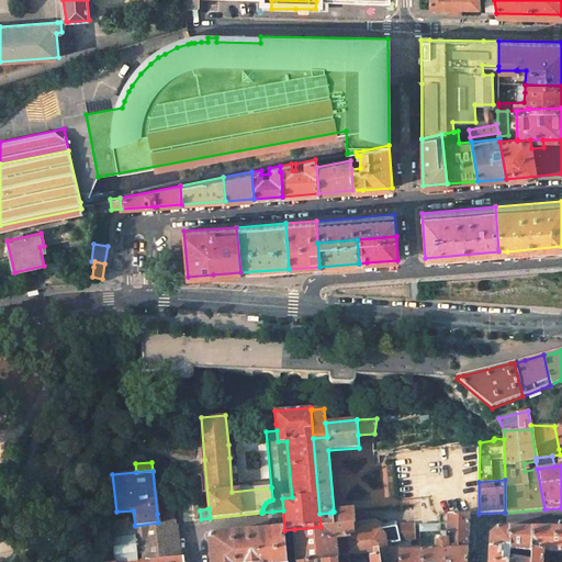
[(334,512),(335,525),(336,538),(337,555),(348,554),(350,554),(349,537),(353,537),(352,523),(356,523),(355,510),(355,509),(334,512)]
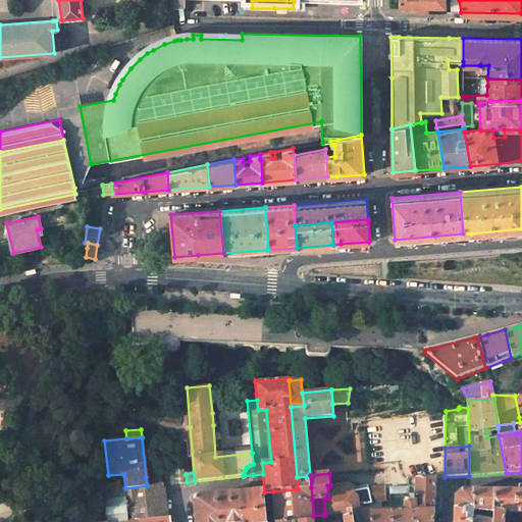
[(161,475),(146,477),(147,485),(162,483),(161,475)]
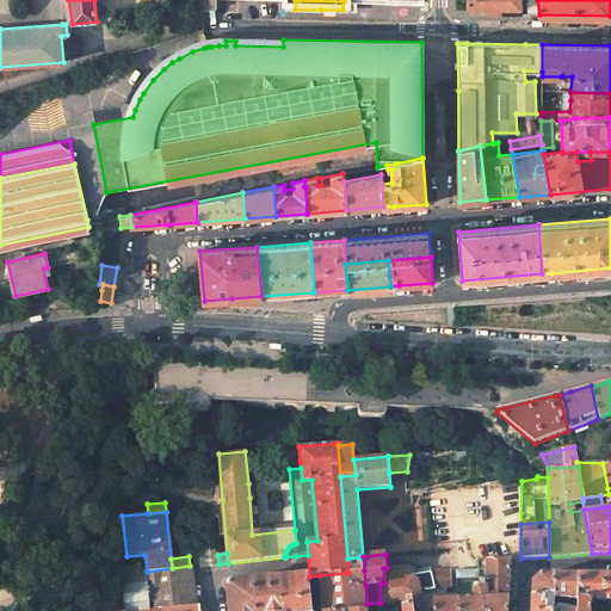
[(347,559),(349,573),(364,571),(363,556),(360,556),(360,557),(347,559)]
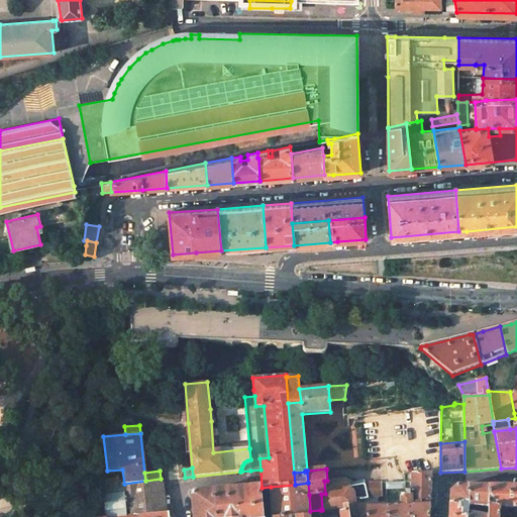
[(412,482),(411,507),(430,506),(431,484),(431,479),(431,475),(414,475),(410,476),(404,476),(404,479),(404,482),(412,482)]
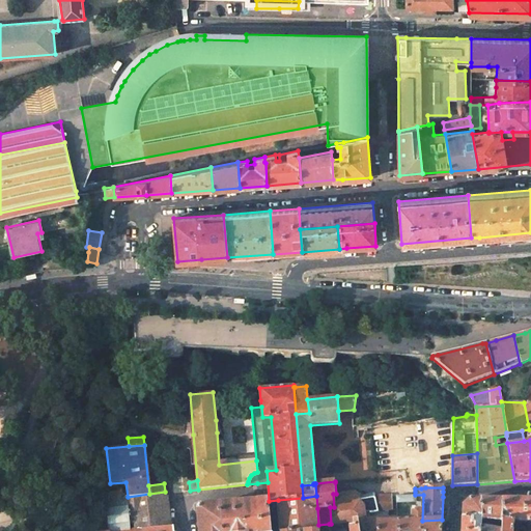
[(106,499),(103,499),(101,530),(173,530),(173,526),(170,526),(167,492),(165,492),(149,494),(128,497),(106,499)]
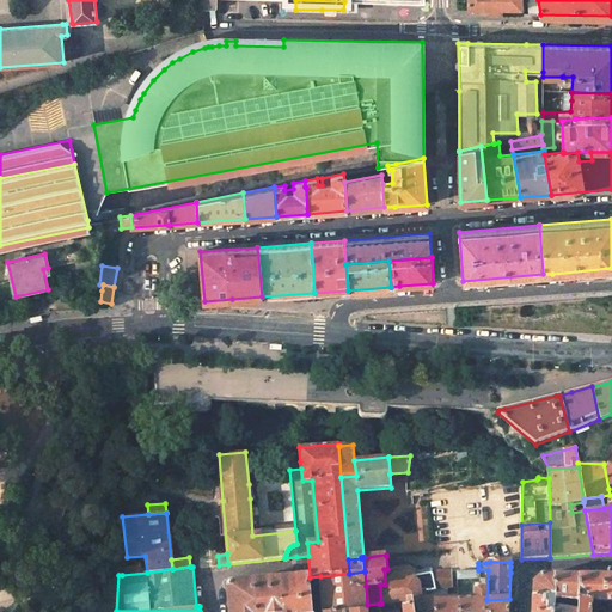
[(411,582),(412,599),(436,598),(434,588),(432,573),(416,575),(415,569),(409,568),(387,569),(384,569),(385,585),(411,582)]
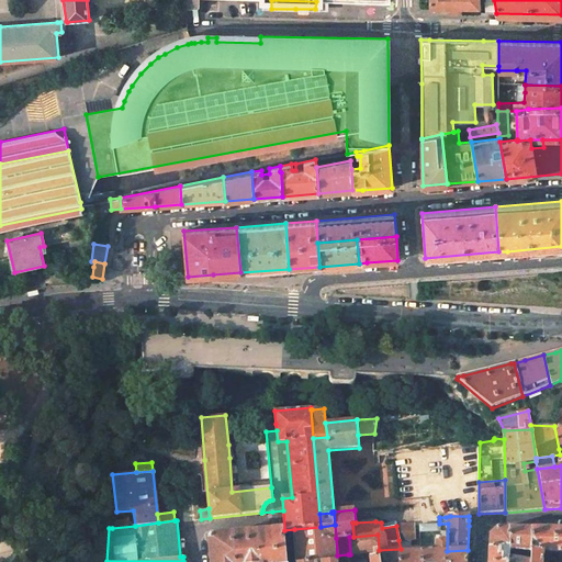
[(439,524),(419,525),(420,547),(420,552),(447,551),(448,524),(439,524)]
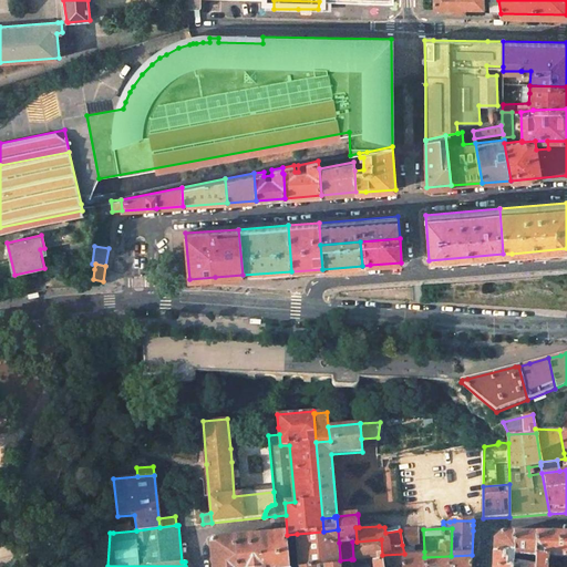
[(338,529),(323,532),(327,566),(341,565),(340,560),(339,543),(338,529)]
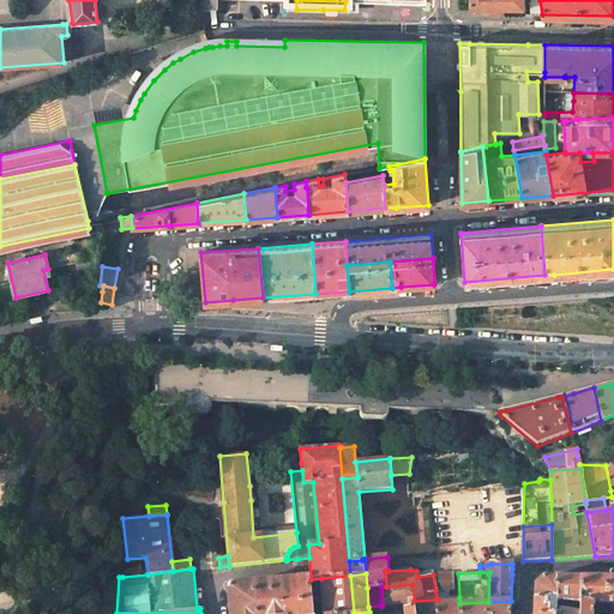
[(453,573),(433,575),(435,590),(449,589),(453,589),(453,573)]
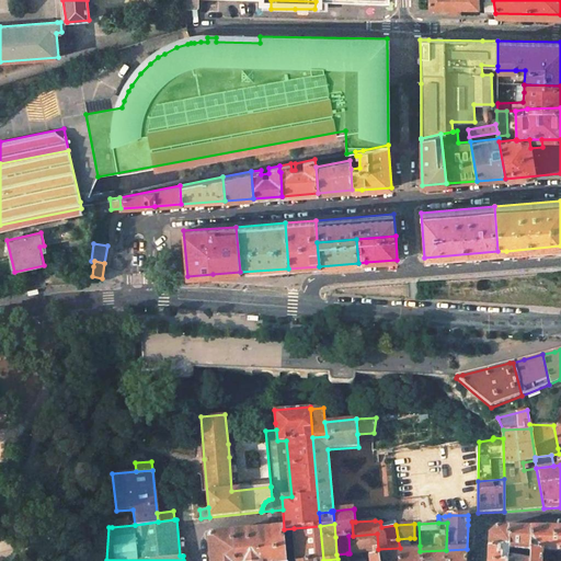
[(322,560),(323,560),(320,526),(294,528),(296,550),(296,560),(322,560)]
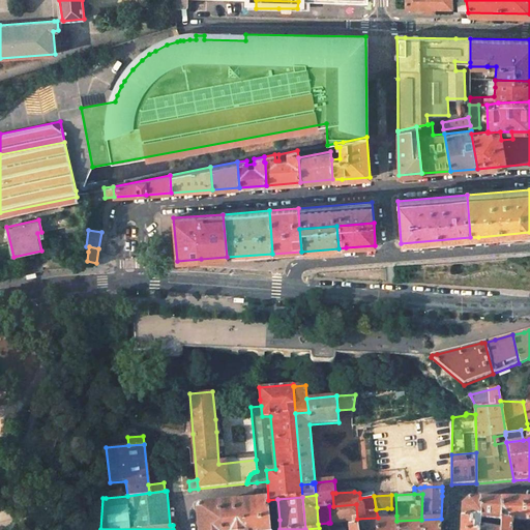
[(462,505),(462,518),(480,519),(479,498),(469,498),(462,505)]
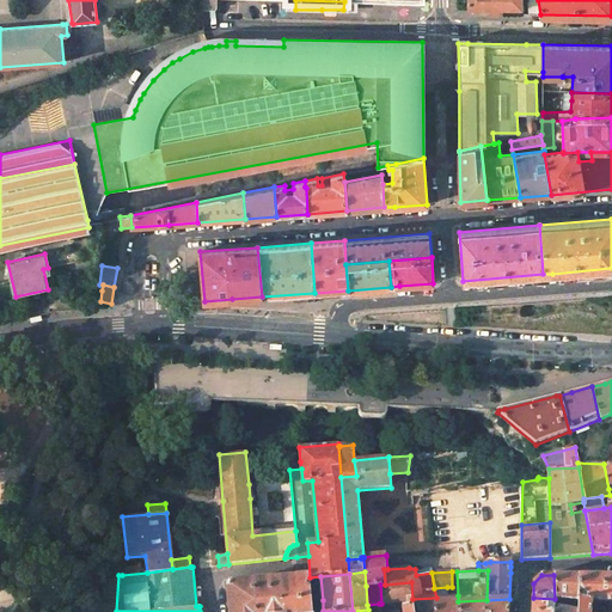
[(580,576),(554,575),(555,599),(555,600),(563,600),(579,601),(580,576)]
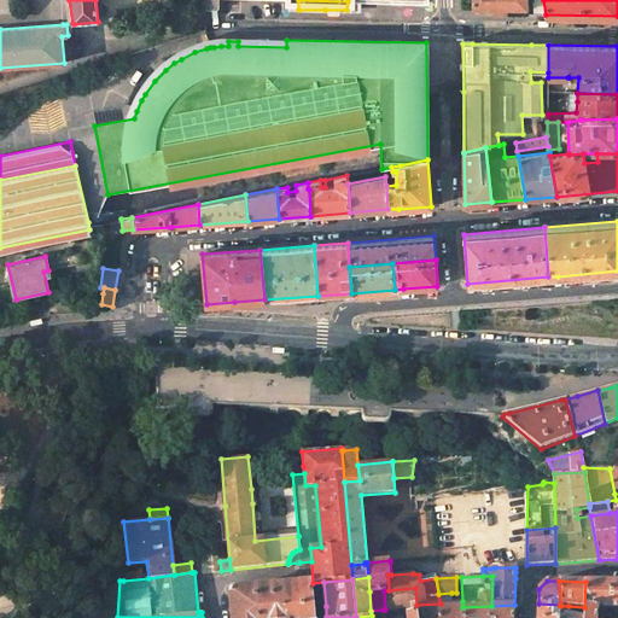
[(313,583),(314,607),(326,606),(324,582),(313,583)]
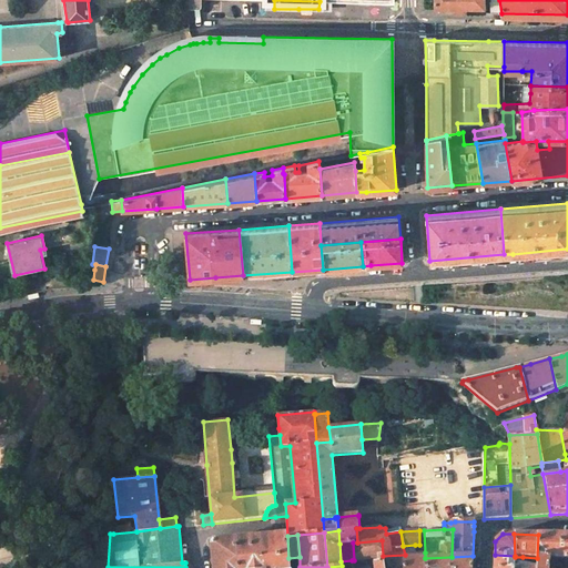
[(567,535),(538,535),(537,558),(537,567),(555,567),(556,565),(557,565),(558,559),(567,559),(567,535)]
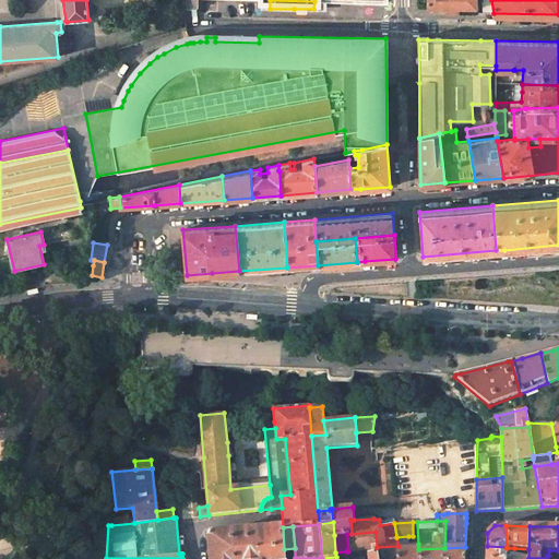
[(285,558),(284,549),(283,527),(230,532),(233,558),(285,558)]
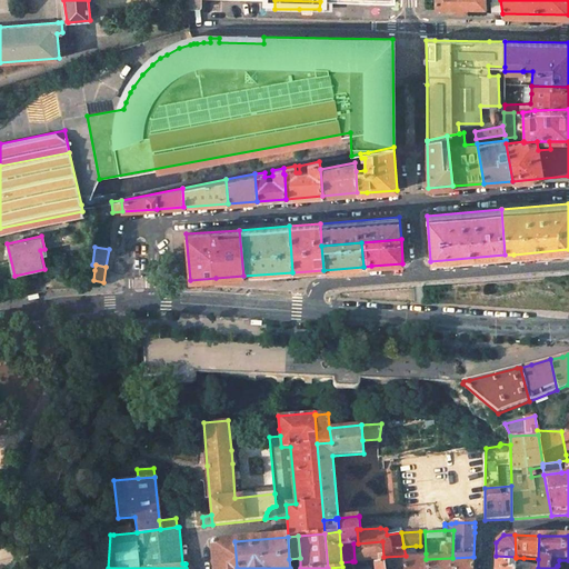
[(211,547),(213,568),(237,568),(235,541),(215,543),(211,547)]
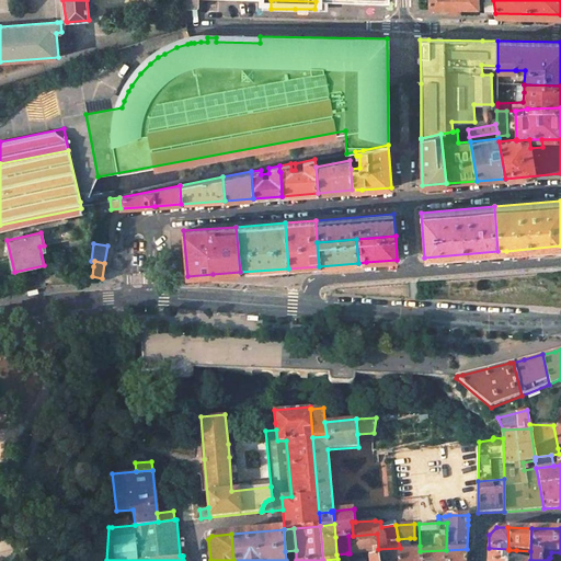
[(353,536),(348,536),(350,553),(369,552),(378,551),(378,549),(377,534),(353,536)]
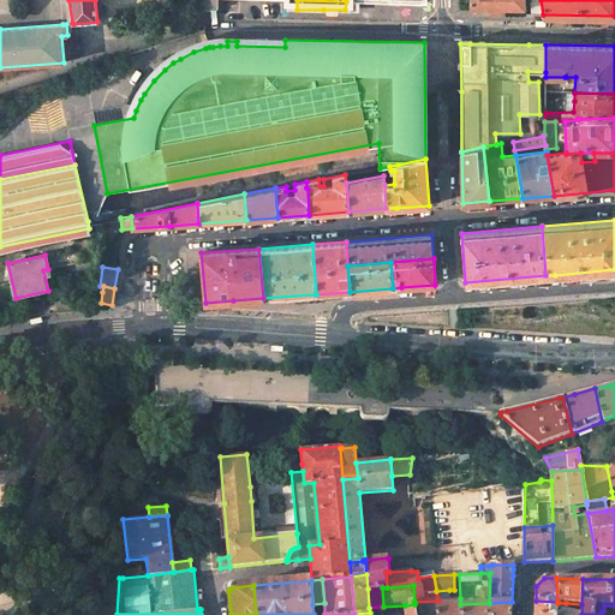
[(449,590),(436,591),(439,601),(439,605),(460,604),(460,598),(451,598),(449,590)]
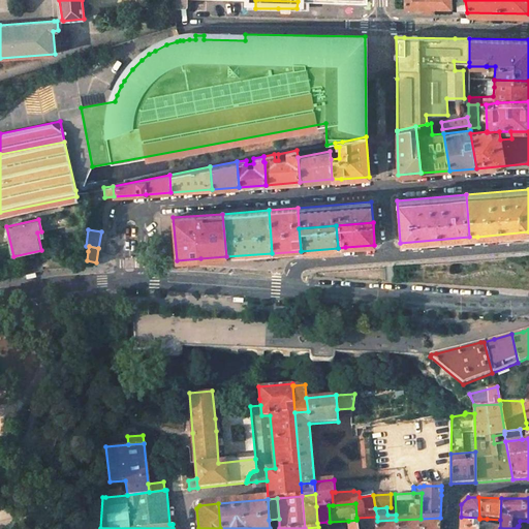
[(356,526),(362,525),(362,528),(376,528),(377,521),(377,517),(356,518),(356,520),(356,526)]
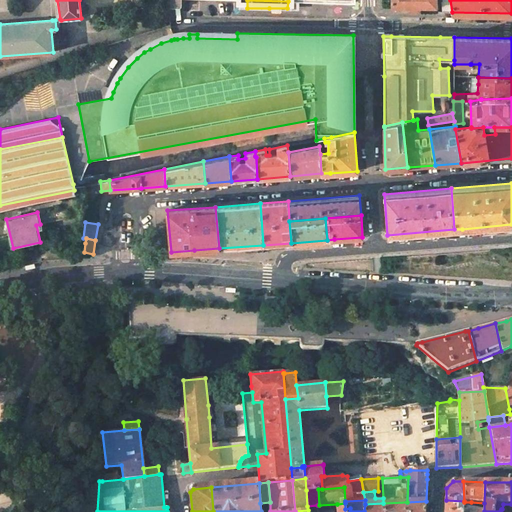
[(446,500),(445,511),(462,511),(463,511),(463,506),(464,502),(464,501),(446,500)]
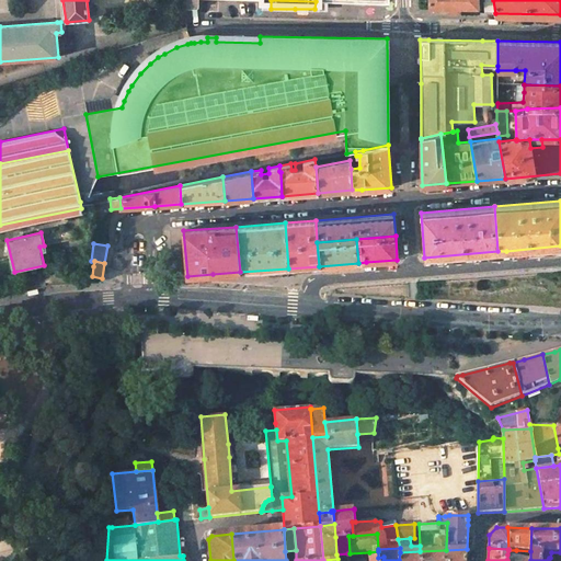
[(399,560),(466,560),(467,549),(446,550),(420,551),(400,552),(399,560)]
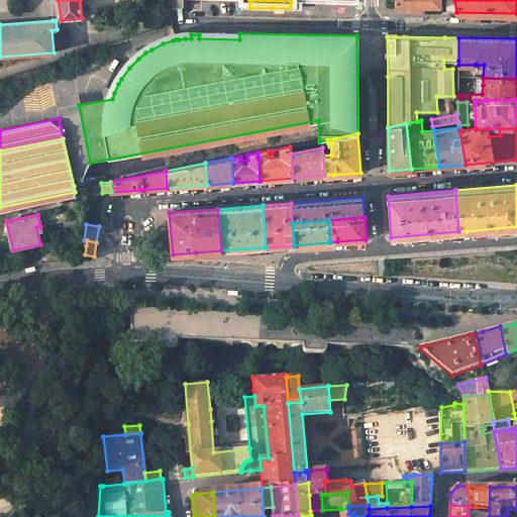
[(489,516),(489,508),(476,507),(476,511),(468,511),(468,516),(479,516),(489,516)]
